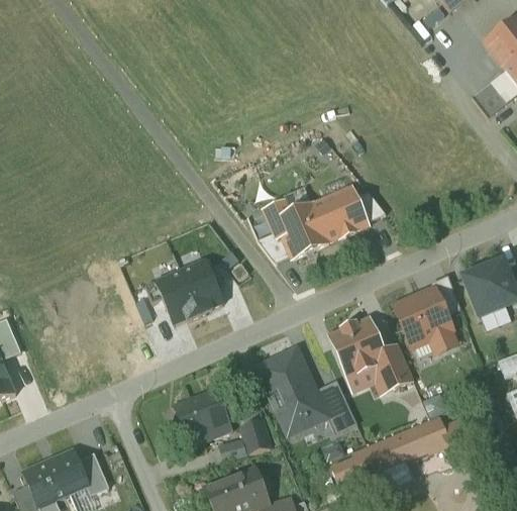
[(440,0),(449,10),(461,0),(440,0)]
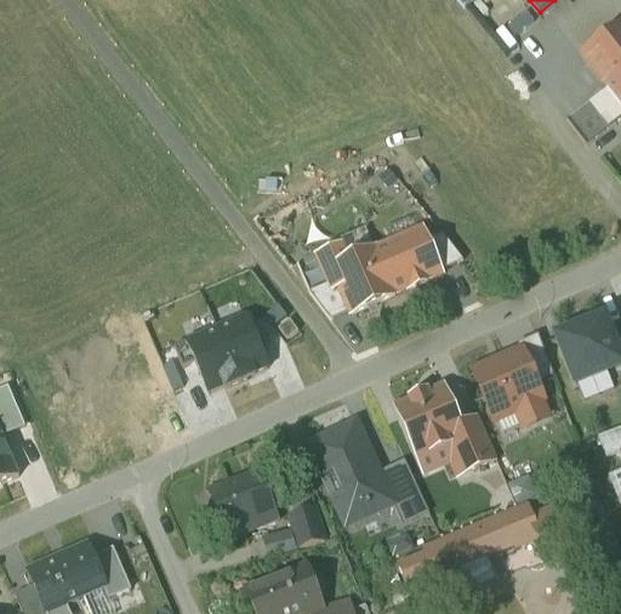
[(527,7),(507,23),(516,33),(534,17),(527,7)]
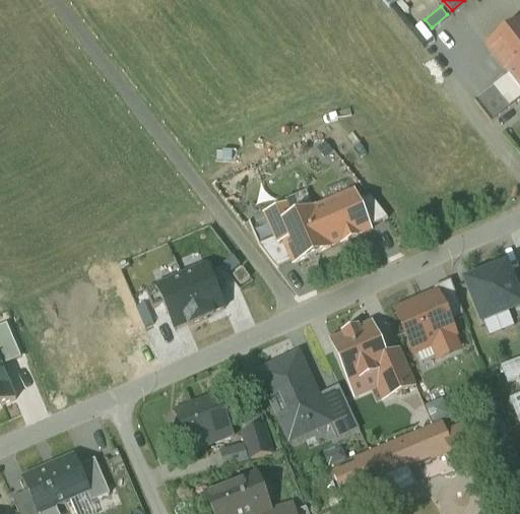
[(519,18),(489,43),(510,70),(519,83),(519,18)]
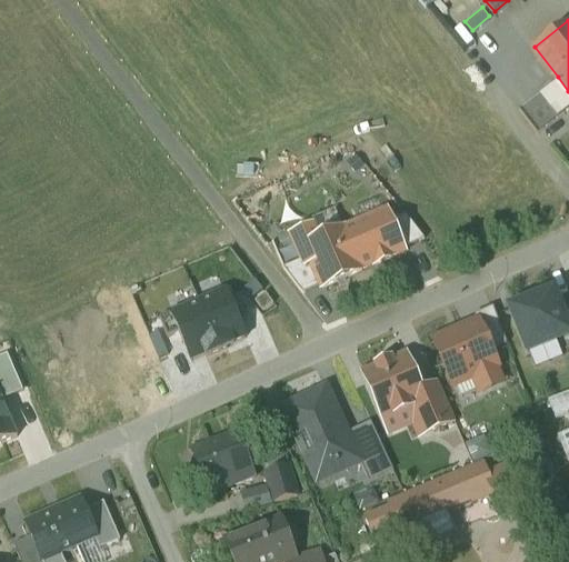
[(568,91),(558,77),(520,106),(538,129),(568,104),(568,91)]
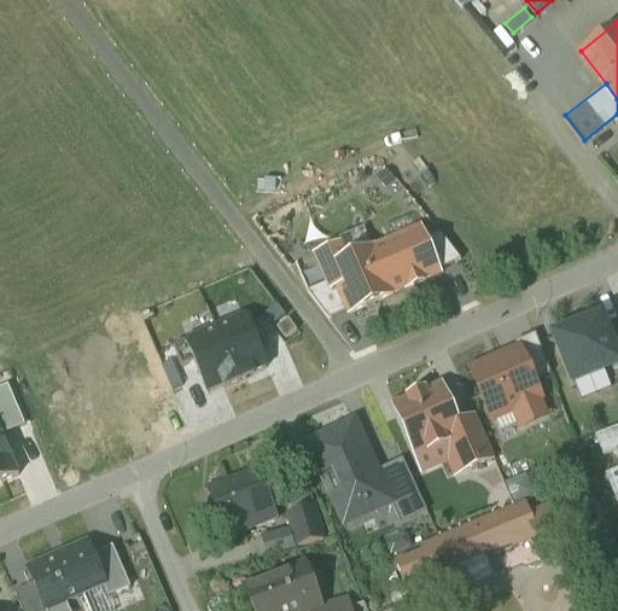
[(392,287),(407,281),(407,283),(426,274),(425,274),(438,268),(437,266),(424,236),(420,226),(374,246),(392,287)]
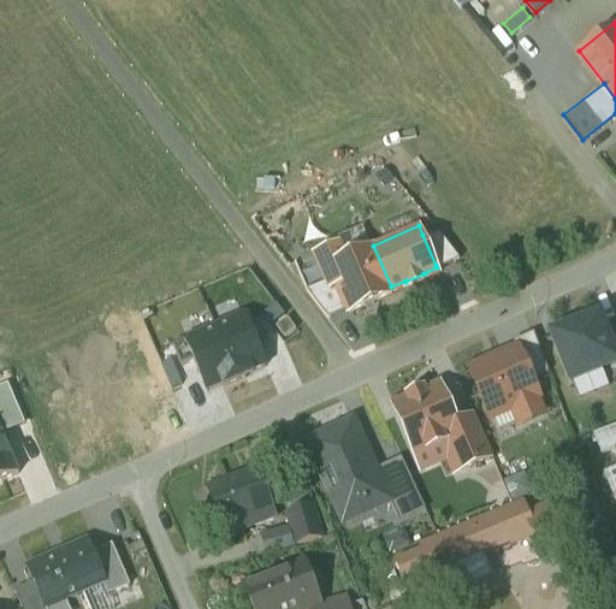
[(422,235),(436,265),(460,255),(438,228),(422,235)]
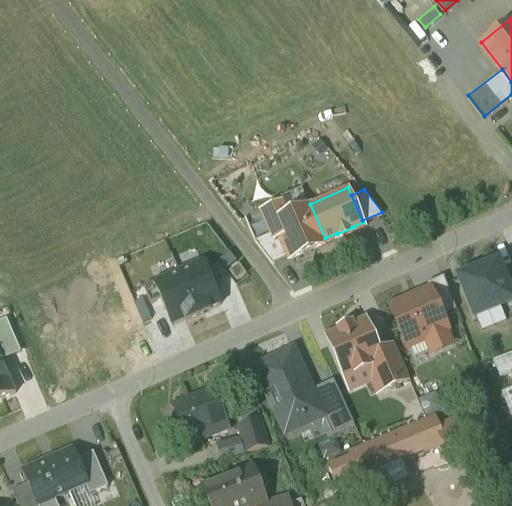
[(289,253),(290,255),(325,239),(325,238),(310,204),(309,203),(289,212),(283,199),(261,208),(271,230),(278,227),(289,253)]
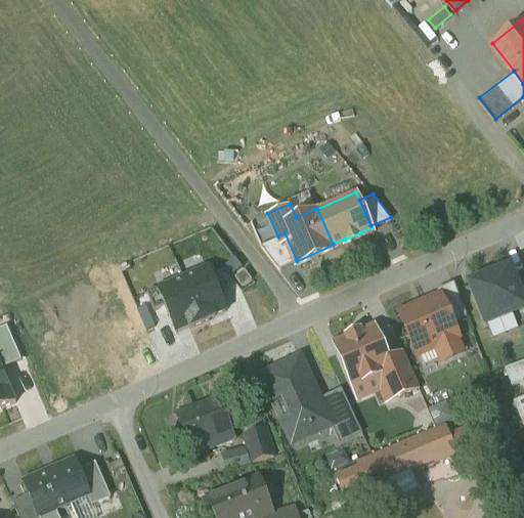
[(296,259),(285,232),(277,235),(261,244),(278,266),(296,259)]
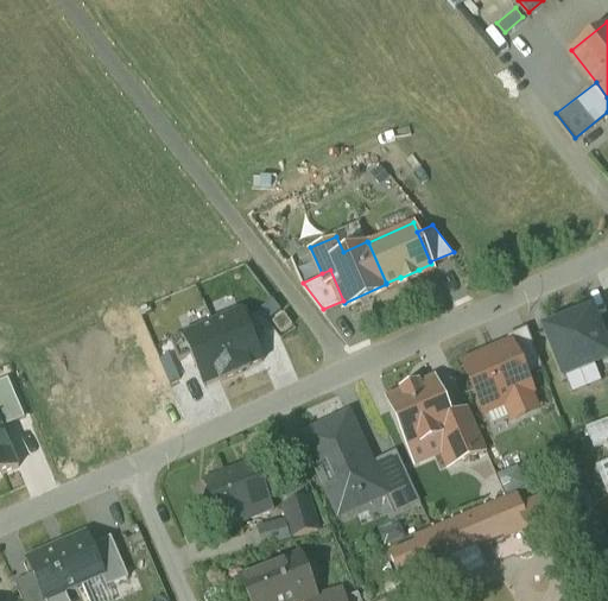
[(607,348),(599,326),(591,307),(545,326),(563,372),(607,354),(607,353),(607,348)]
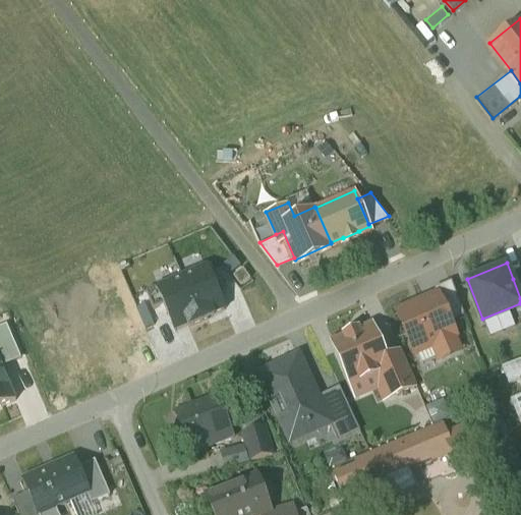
[(207,265),(180,276),(199,320),(226,308),(207,265)]
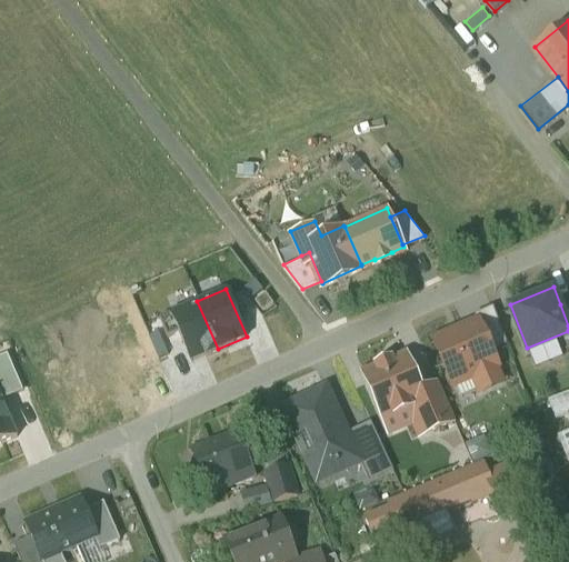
[(255,297),(262,307),(273,299),(265,289),(255,297)]
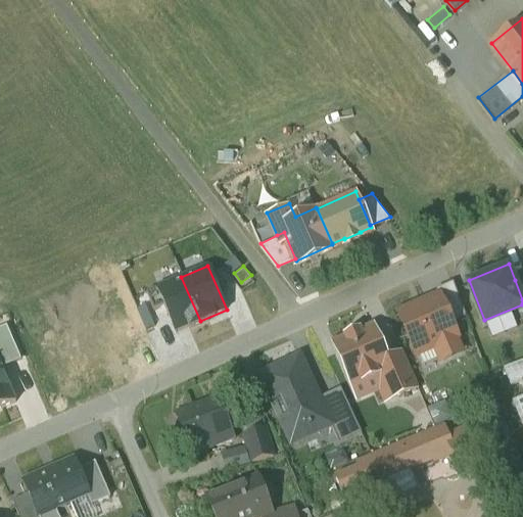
[(176,332),(200,321),(181,277),(157,287),(176,332)]
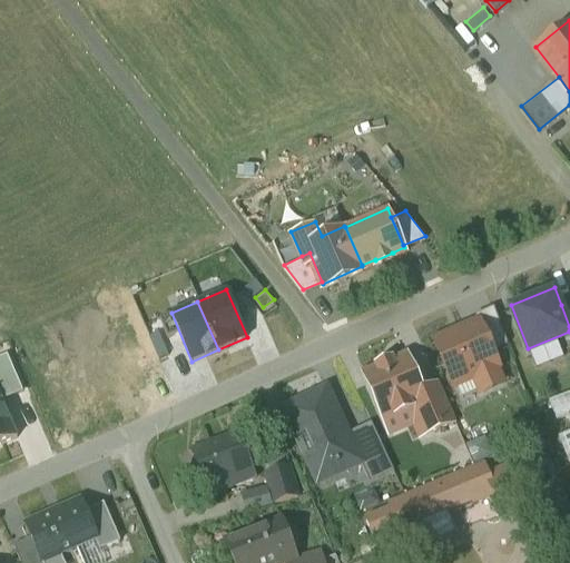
[(457,379),(498,361),(479,318),(438,336),(457,379)]
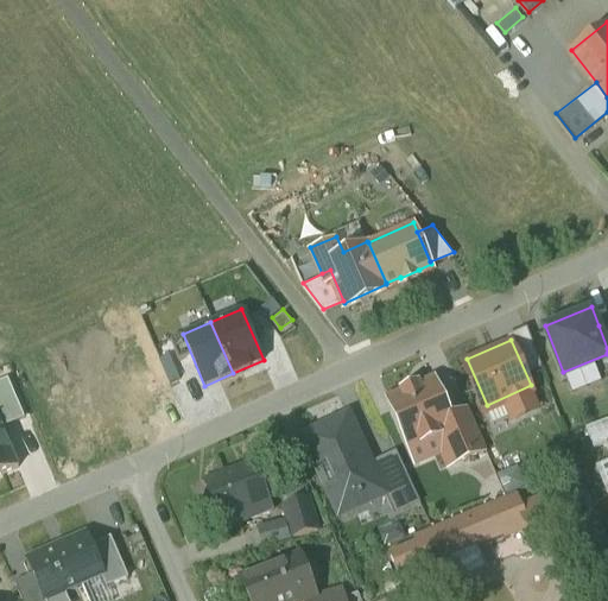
[(431,375),(385,396),(413,463),(447,450),(449,457),(479,444),(464,411),(449,417),(431,375)]
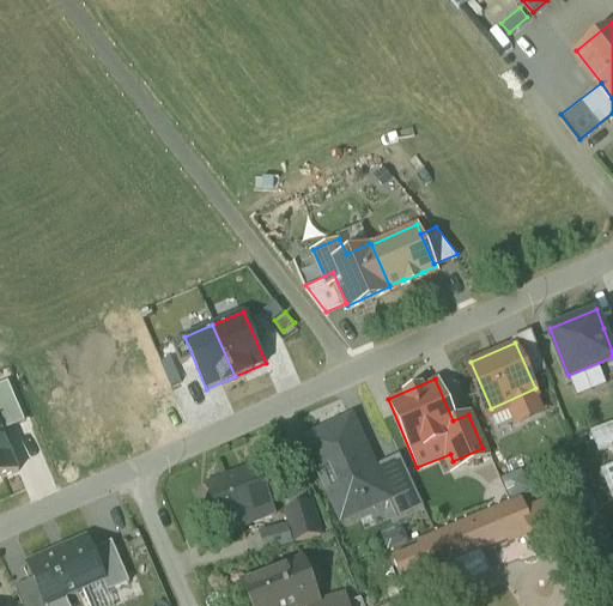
[(0,474),(17,468),(1,429),(22,422),(6,382),(0,383),(0,474)]
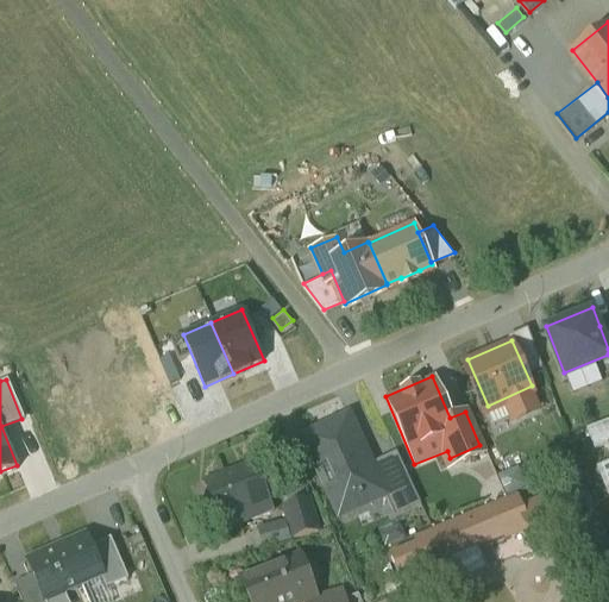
[(349,412),(303,433),(318,463),(331,457),(339,477),(331,482),(344,508),(365,499),(363,494),(382,486),(370,459),(349,412)]
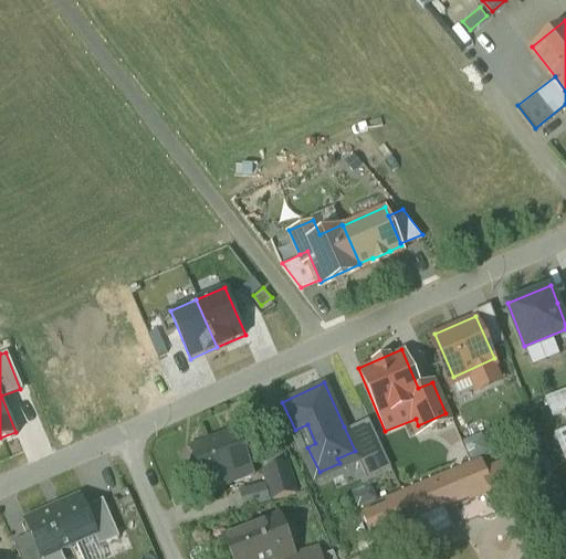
[(368,414),(344,426),(355,451),(364,471),(389,460),(368,414)]
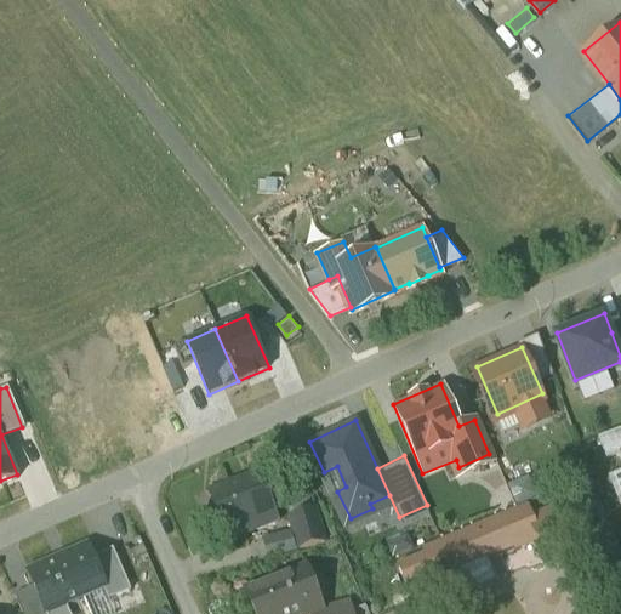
[(260,468),(227,481),(227,488),(212,494),(228,535),(278,517),(260,468)]
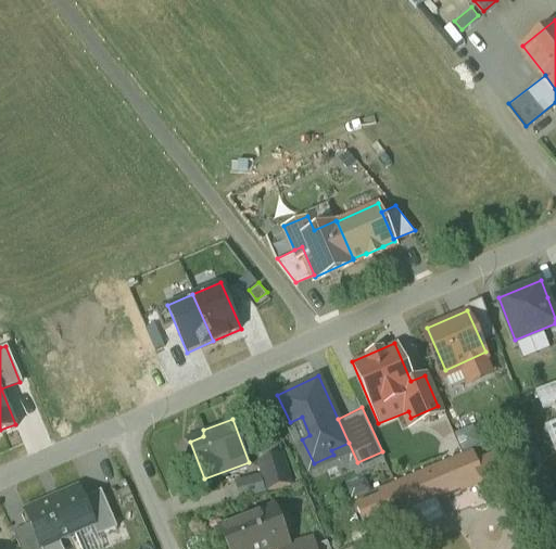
[(383,493),(358,503),(367,522),(368,522),(374,535),(406,523),(400,508),(480,474),(487,488),(514,477),(514,480),(532,472),(519,441),(477,459),(474,449),(381,488),(383,493)]
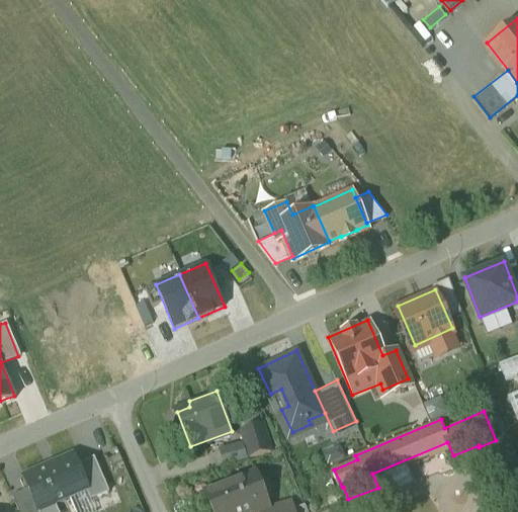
[(264,421),(242,427),(250,453),(271,447),(264,421)]
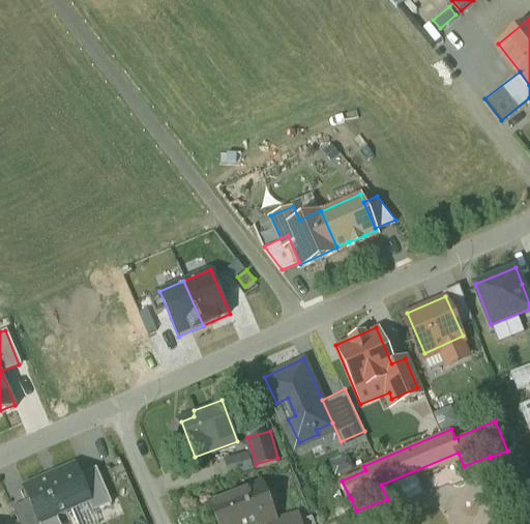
[(331,464),(334,471),(352,464),(349,457),(331,464)]
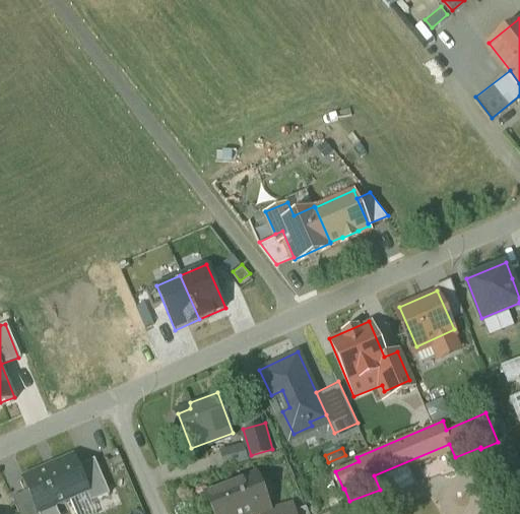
[(74,454),(56,461),(57,463),(25,477),(29,487),(40,511),(41,510),(56,504),(70,498),(87,491),(89,490),(78,463),(74,454)]
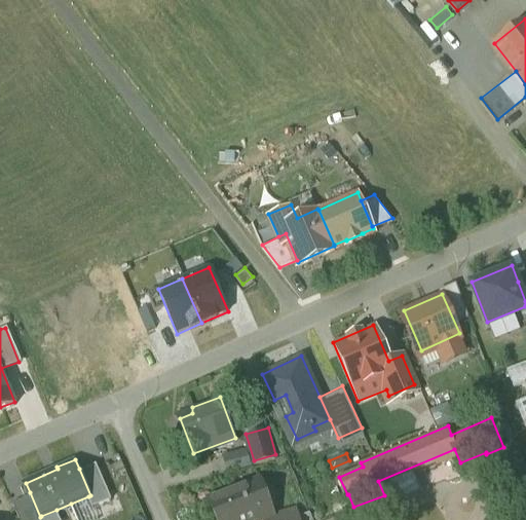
[(111,496),(96,461),(79,469),(90,495),(88,496),(92,505),(111,496)]
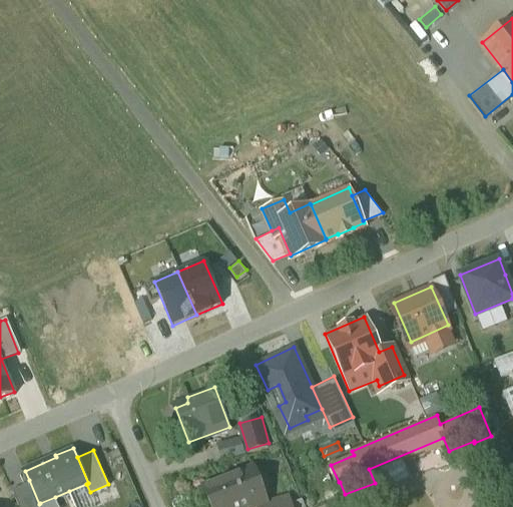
[(253,464),(204,483),(213,506),(246,506),(259,503),(260,502),(267,499),(253,464)]
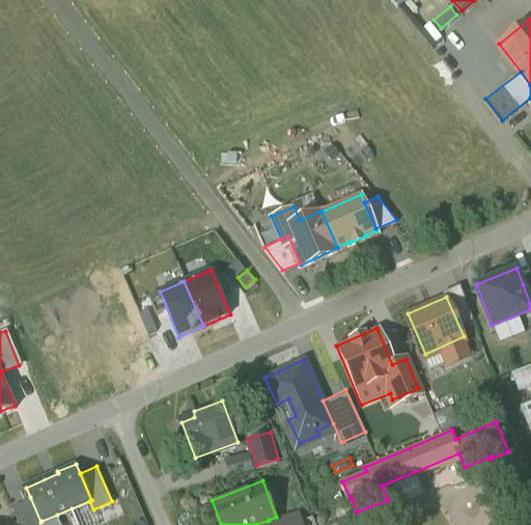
[(30,497),(14,504),(22,524),(44,524),(42,521),(40,522),(30,497)]
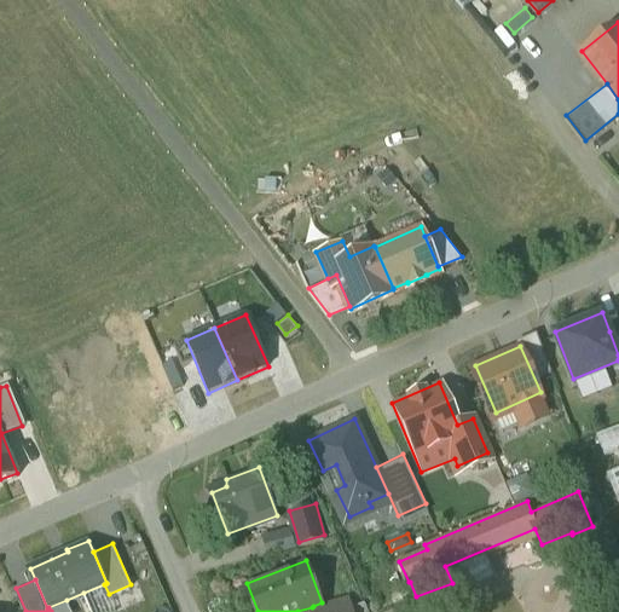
[(104,584),(84,593),(92,611),(104,611),(114,608),(109,594),(104,584)]
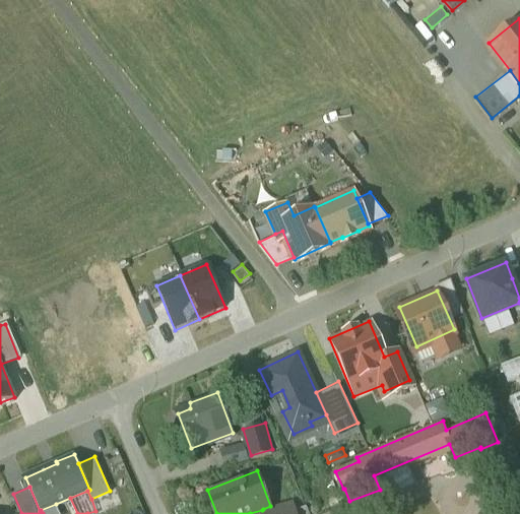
[(298,513),(293,501),(270,506),(263,509),(264,513),(298,513)]
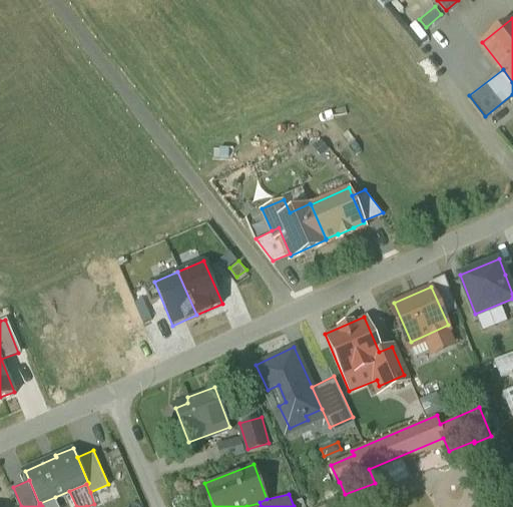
[(42,506),(59,506),(55,497),(40,503),(42,506)]
